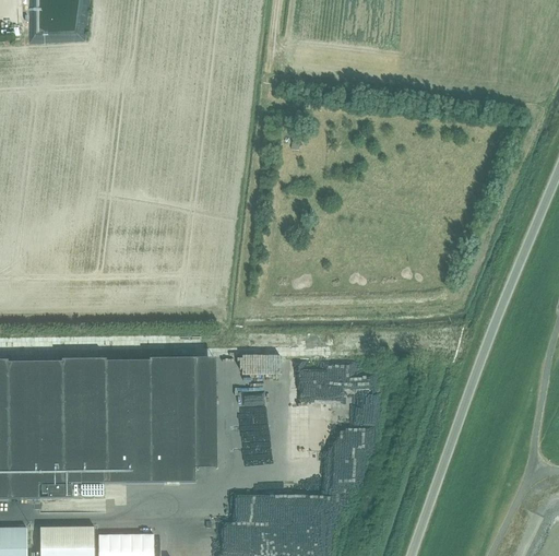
[(325,382),(326,366),(328,366),(328,352),(309,350),(307,379),(317,380),(317,381),(325,382)]
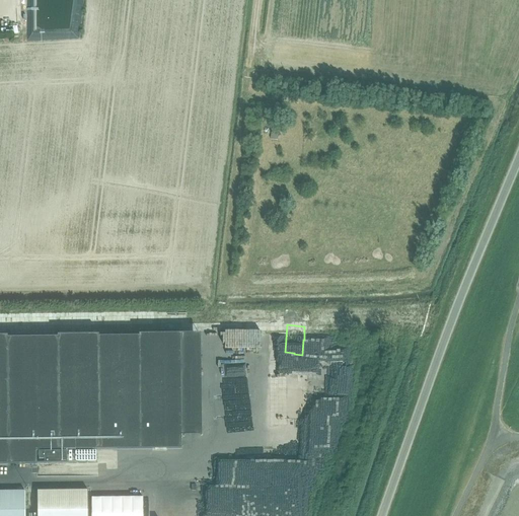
[(0,461),(67,460),(67,447),(100,447),(181,446),(181,433),(180,330),(139,332),(139,334),(99,334),(99,332),(58,333),(58,335),(8,335),(8,333),(0,333),(0,461)]
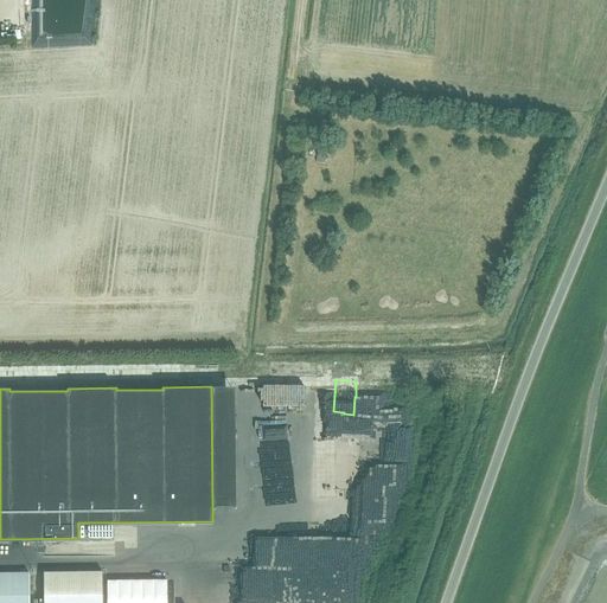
[(293,428),(326,428),(326,389),(266,387),(266,401),(273,401),(273,399),(293,399),(293,412),(293,428)]
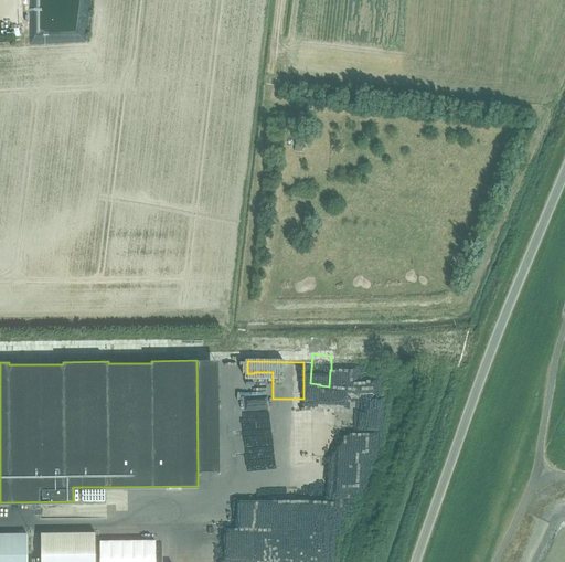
[(201,363),(200,381),(228,382),(230,364),(201,363)]
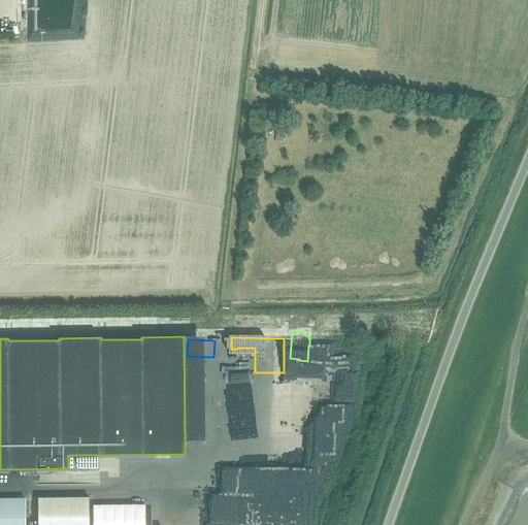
[(215,354),(212,361),(227,363),(228,356),(215,354)]
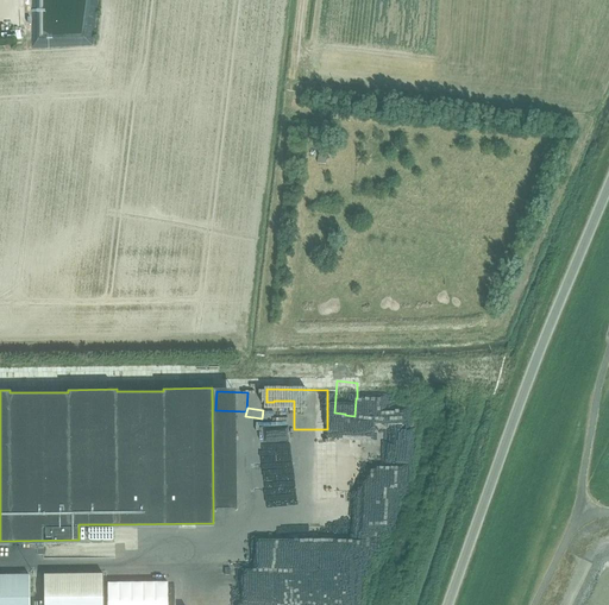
[(408,410),(395,410),(395,421),(407,421),(408,410)]
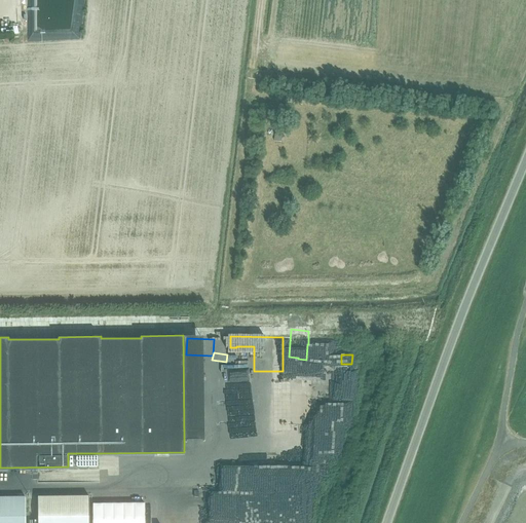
[(0,522),(26,522),(26,494),(0,494),(0,522)]
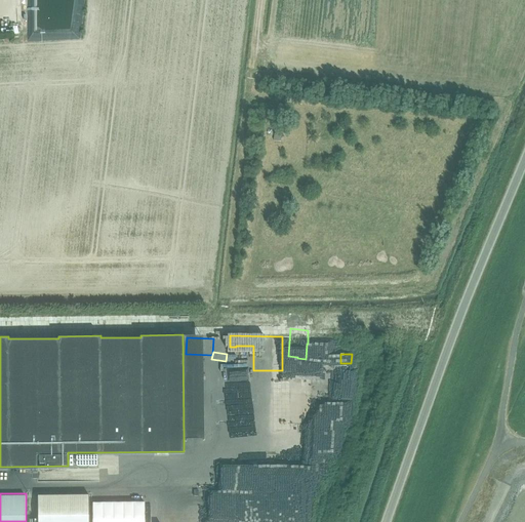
[(29,521),(89,521),(89,493),(38,493),(38,516),(29,517),(29,521)]
